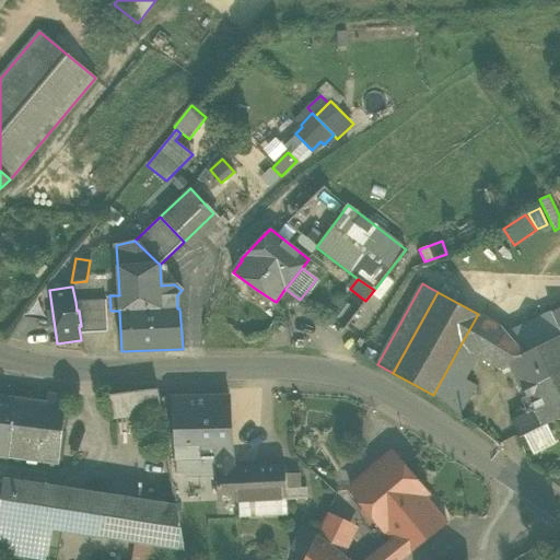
[(79,327),(80,334),(107,333),(105,301),(78,302),(76,302),(77,311),(79,311),(81,326),(79,327)]
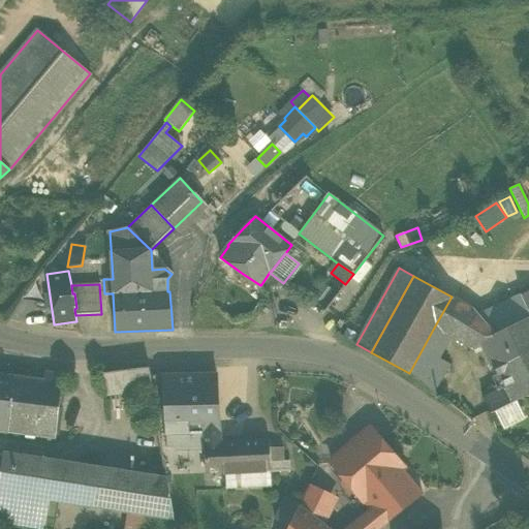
[(528,290),(478,316),(472,319),(484,344),(499,376),(528,361),(528,290)]
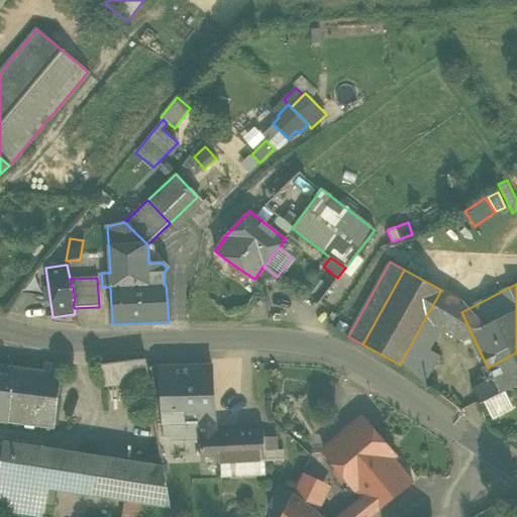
[(441,290),(424,320),(437,327),(446,332),(458,339),(461,341),(473,336),(461,312),(468,309),(462,303),(441,290)]
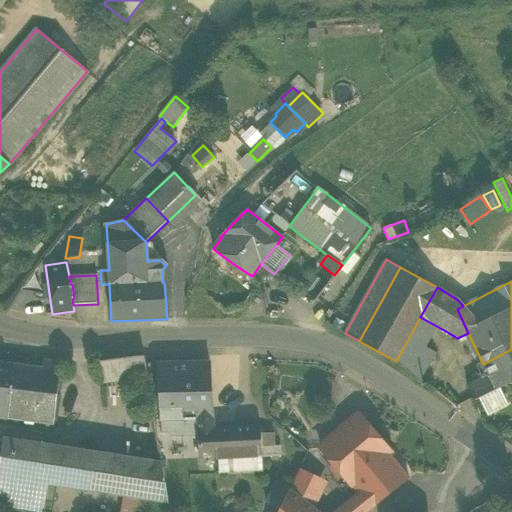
[(421,343),(433,324),(420,317),(396,361),(420,380),(434,353),(421,343)]
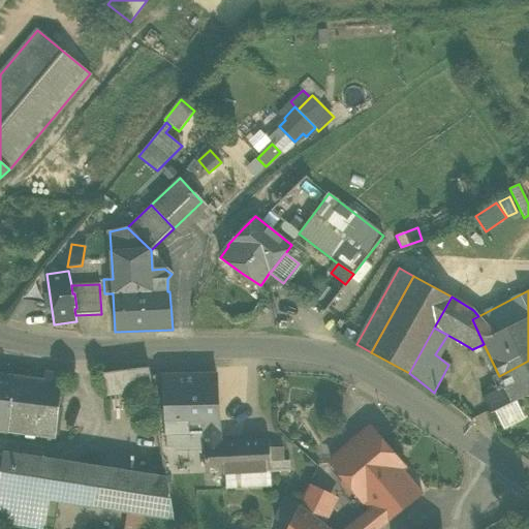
[(528,361),(499,376),(501,380),(512,402),(516,401),(528,394),(528,361)]
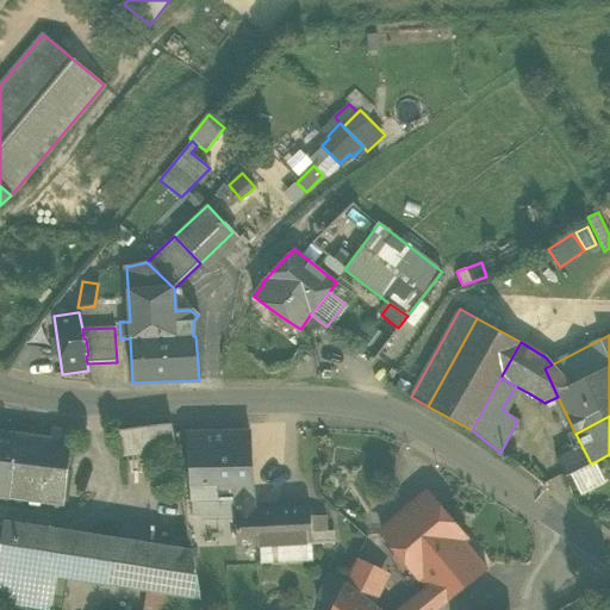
[(172,424),(153,425),(155,453),(176,450),(173,433),(172,424)]
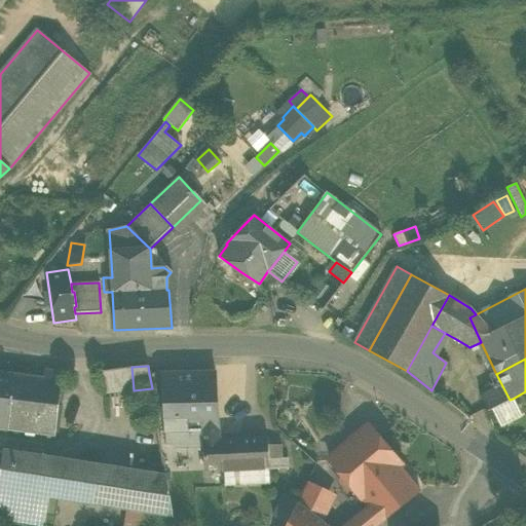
[(104,393),(134,390),(132,367),(101,371),(101,372),(104,393)]
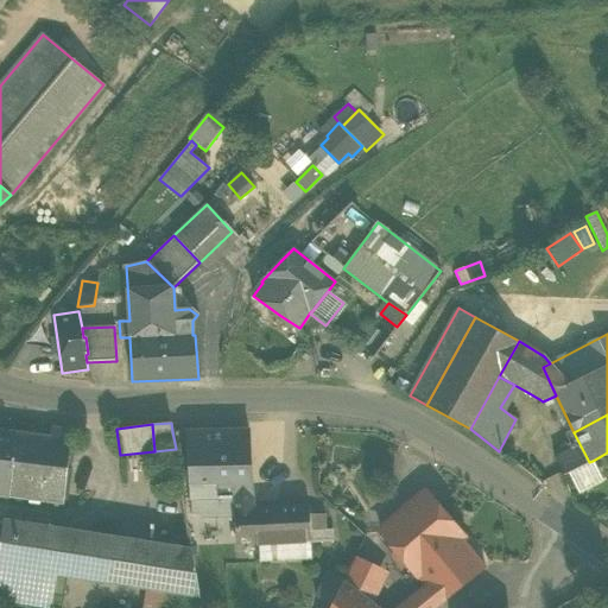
[(0,496),(63,505),(71,441),(70,441),(71,429),(51,428),(50,437),(0,430),(0,496)]
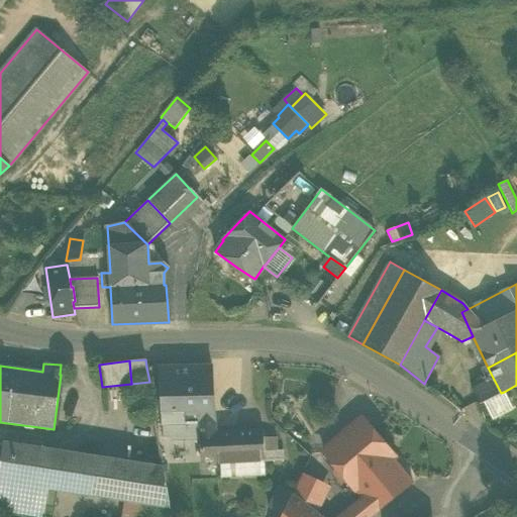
[(162,424),(199,423),(215,422),(212,366),(159,367),(162,424)]
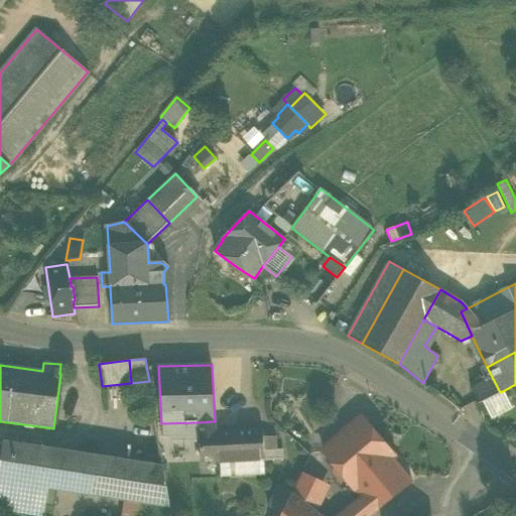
[(161,423),(158,366),(146,366),(149,381),(158,436),(162,435),(161,423)]
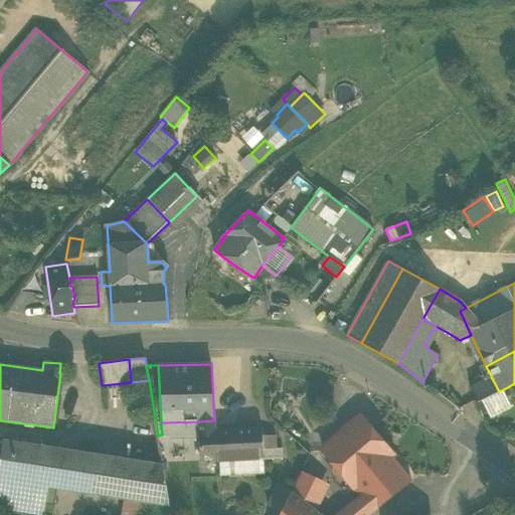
[(482,400),(499,391),(488,370),(481,373),(484,379),(470,386),(478,402),(482,400)]
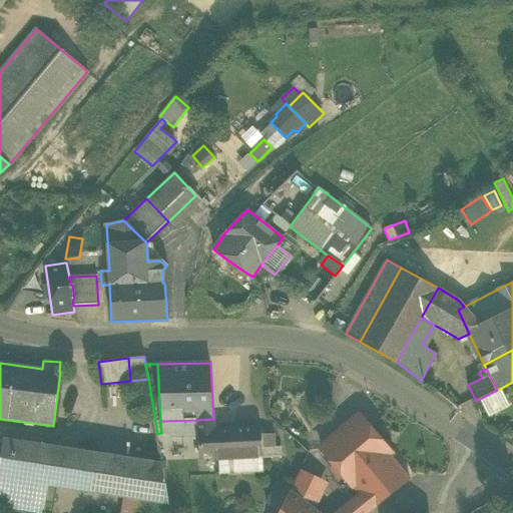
[(489,416),(508,406),(500,389),(497,390),(480,399),(489,416)]
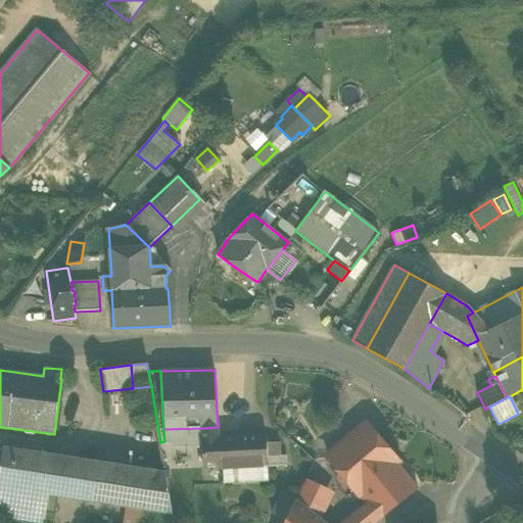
[(367,506),(382,517),(418,488),(395,461),(396,460),(367,425),(328,459),(367,506)]
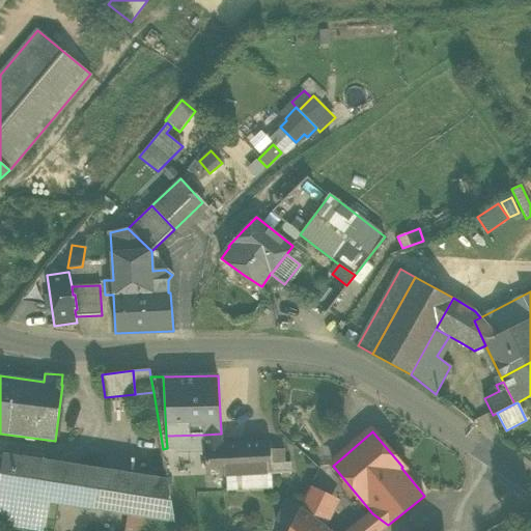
[(221,439),(221,434),(204,435),(204,447),(206,475),(223,474),(222,445),(221,439)]
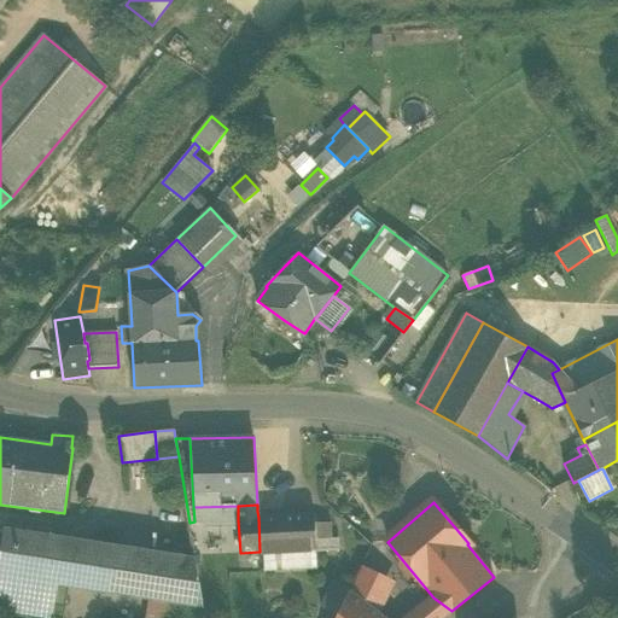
[(238,506),(193,507),(194,522),(204,522),(208,526),(228,525),(232,520),(238,520),(238,506)]
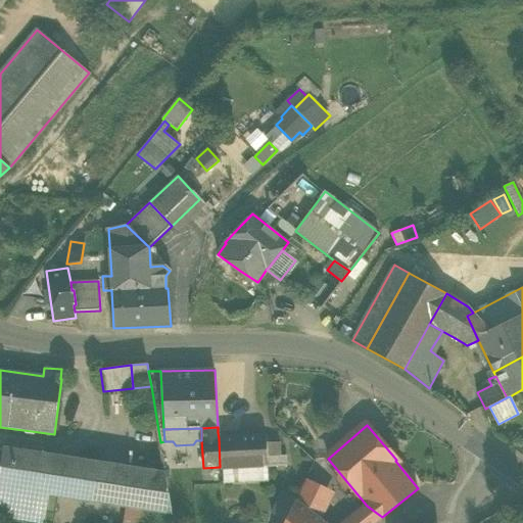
[(266,435),(219,438),(220,467),(222,467),(268,465),(267,457),(267,442),(266,435)]
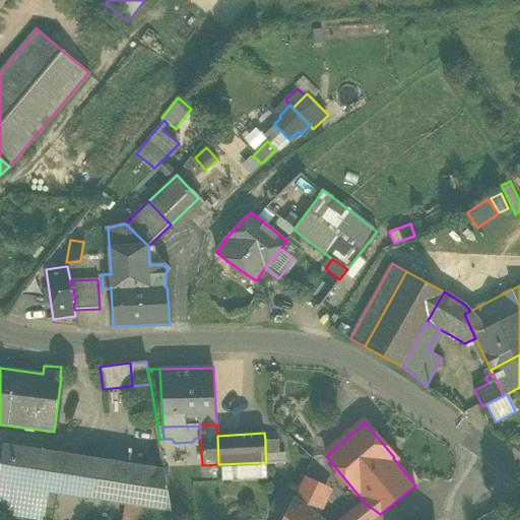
[(0,463),(0,512),(49,519),(53,519),(57,493),(171,510),(164,471),(3,446),(0,460),(0,463)]
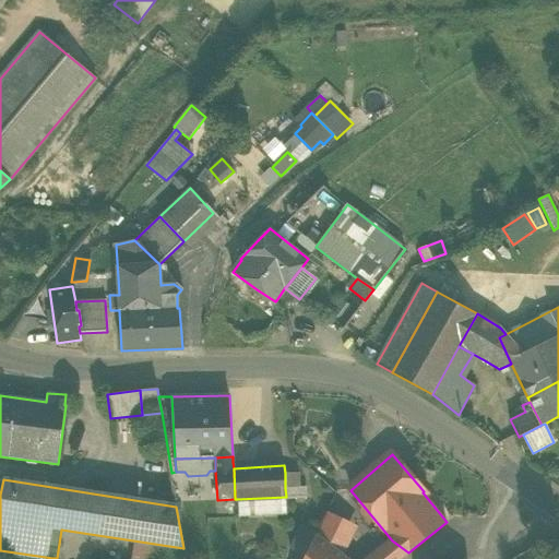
[(295,499),(306,499),(305,487),(294,487),(285,488),(286,497),(286,499),(295,499)]
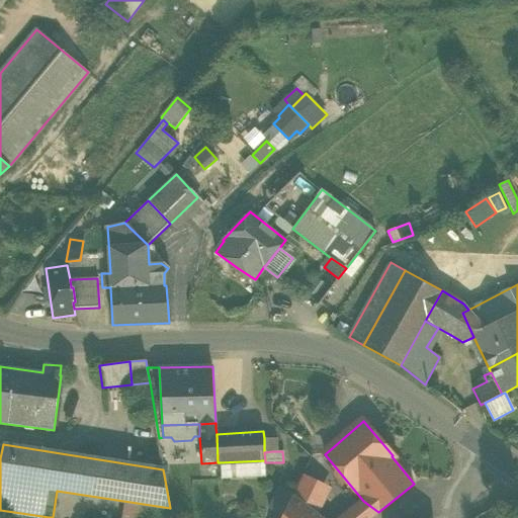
[(265,460),(220,462),(221,480),(266,478),(265,462),(265,460)]
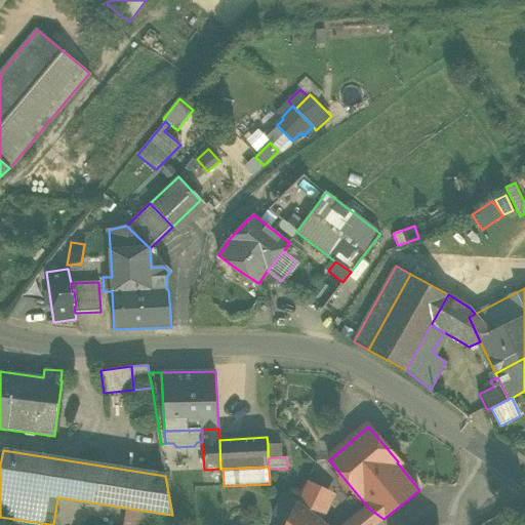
[(296,501),(318,519),(331,500),(305,484),(296,500),(296,501)]
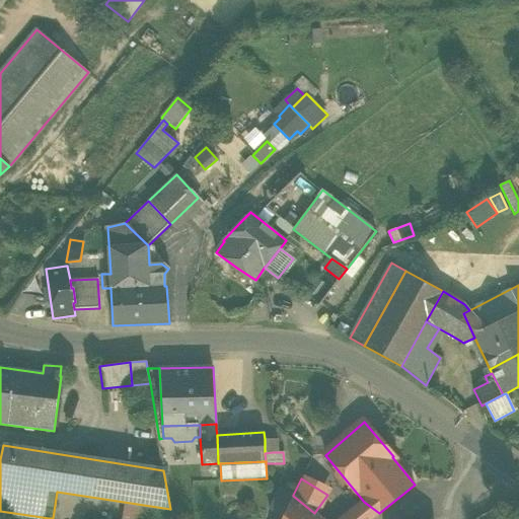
[(270,510),(283,516),(293,496),(293,495),(281,488),(270,510)]
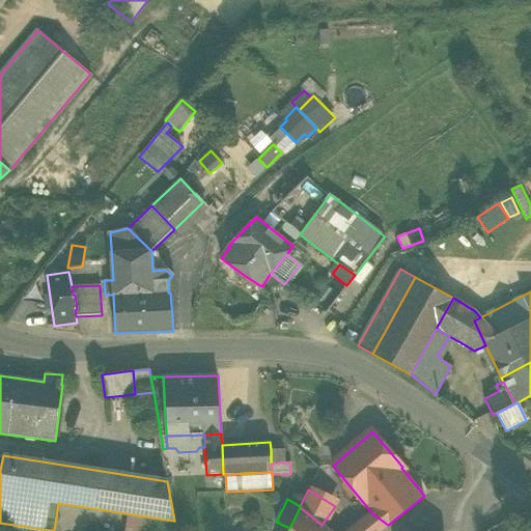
[(329,530),(322,525),(300,507),(289,528),(287,530),(329,530)]
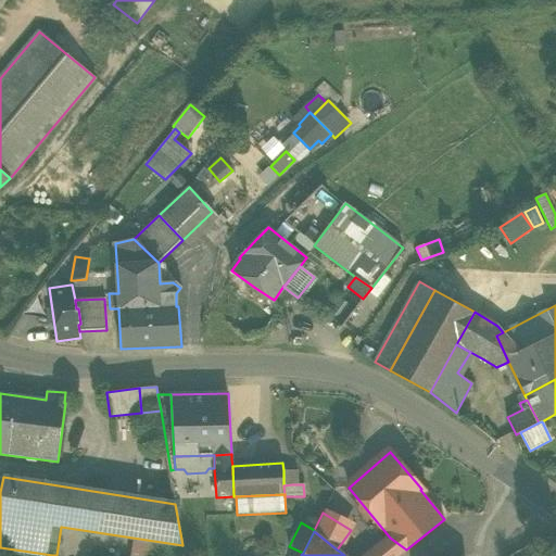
[(380,546),(388,555),(397,555),(406,550),(390,538),(380,546)]
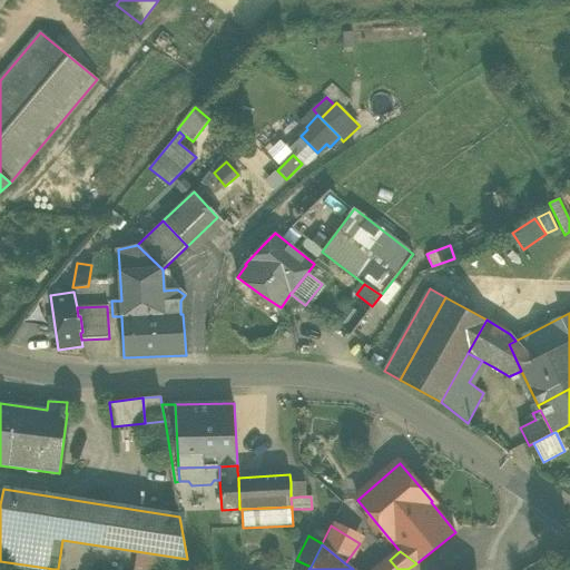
[(397,569),(390,560),(375,569),(397,569)]
